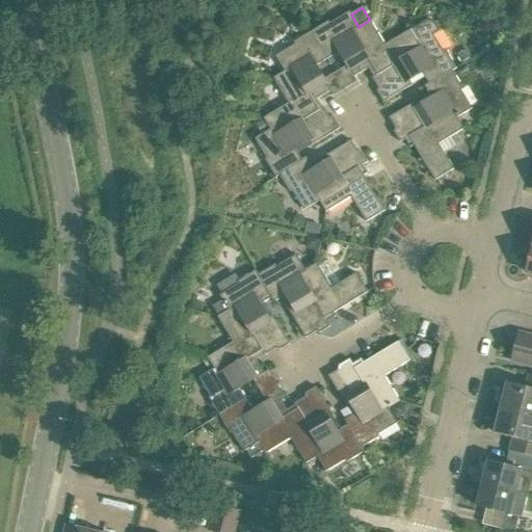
[(329,21),(312,31),(327,58),(339,52),(354,77),(366,70),(361,61),(367,58),(351,31),(358,27),(351,15),(350,11),(330,23),(329,21)]
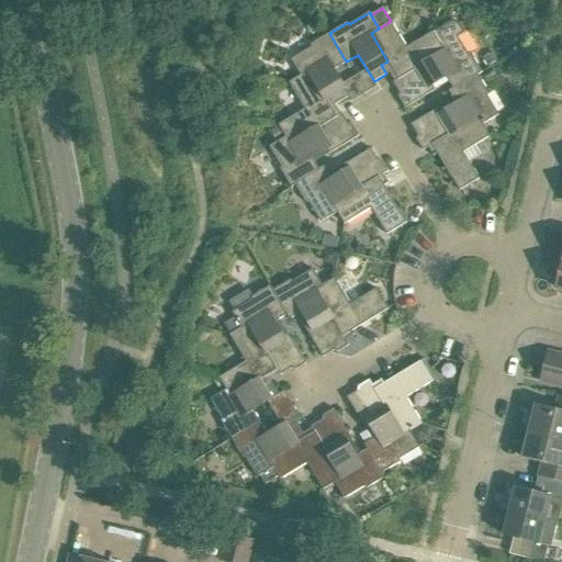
[(391,21),(379,29),(371,33),(388,62),(381,65),(386,74),(393,70),(398,79),(393,82),(400,93),(400,94),(424,79),(416,68),(445,51),(440,44),(434,32),(406,47),(391,21)]
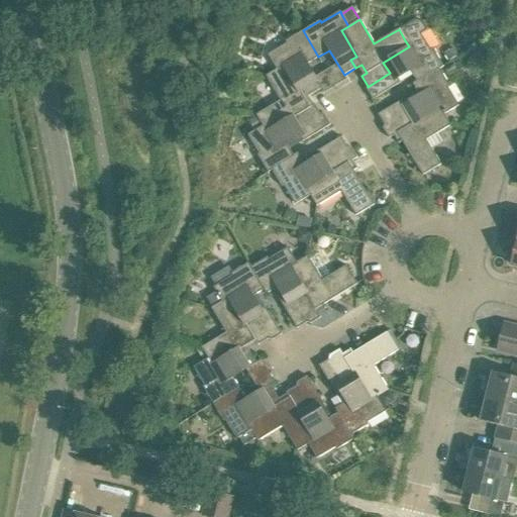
[(390,73),(368,87),(367,89),(373,99),(401,83),(398,78),(410,71),(417,81),(439,69),(443,67),(433,48),(431,50),(421,34),(427,30),(423,23),(422,22),(421,21),(420,20),(419,20),(417,19),(416,19),(414,20),(413,20),(399,29),(405,40),(409,46),(383,63),(390,73)]
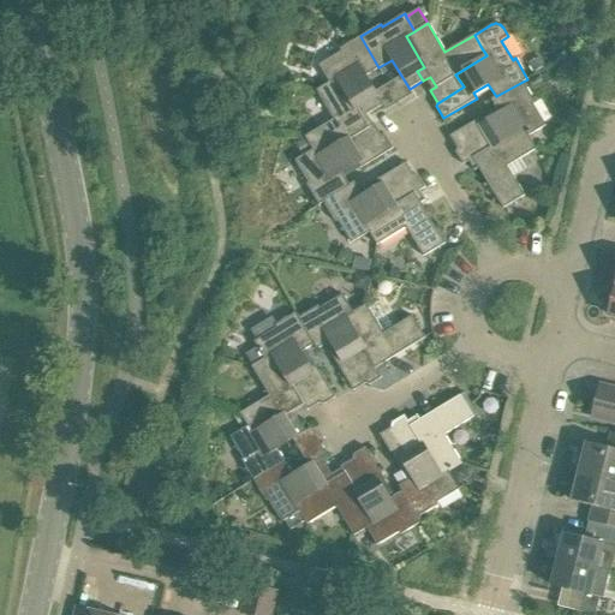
[(378,67),(360,36),(340,49),(341,52),(318,65),(329,82),(330,83),(339,77),(357,107),(364,103),(370,113),(382,105),(365,76),(378,67)]
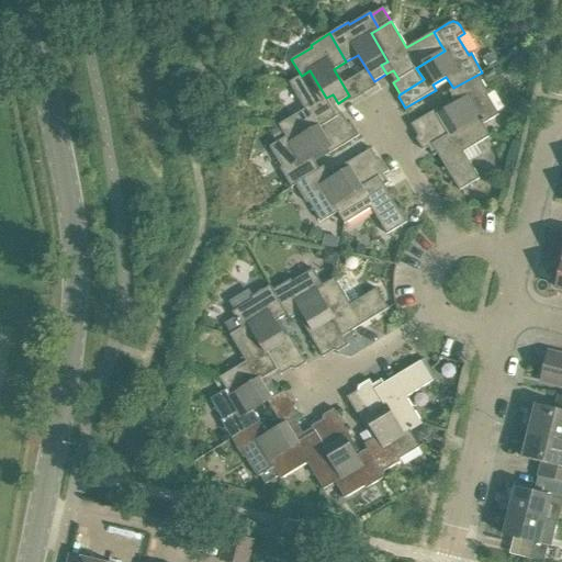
[(499,66),(493,70),(497,77),(504,72),(499,66)]
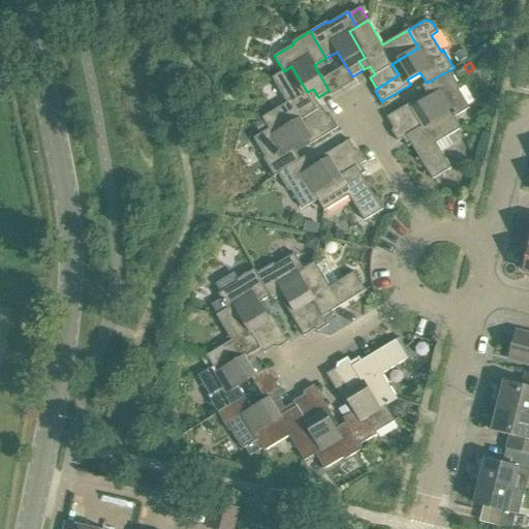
[(284,71),(283,70),(272,78),(287,102),(262,117),(269,128),(270,128),(274,135),(300,120),(307,130),(330,117),(328,116),(321,105),(316,109),(311,100),(318,97),(313,89),(307,92),(291,66),(284,71)]
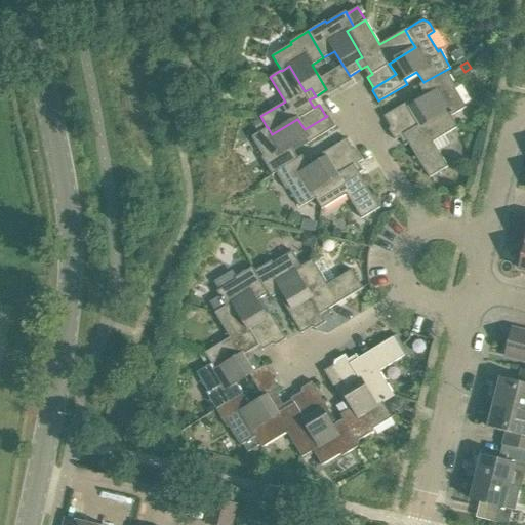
[(446,70),(423,82),(418,85),(427,97),(413,105),(410,99),(384,116),(390,126),(390,127),(413,113),(419,124),(446,109),(451,116),(466,108),(454,88),(456,87),(446,70)]
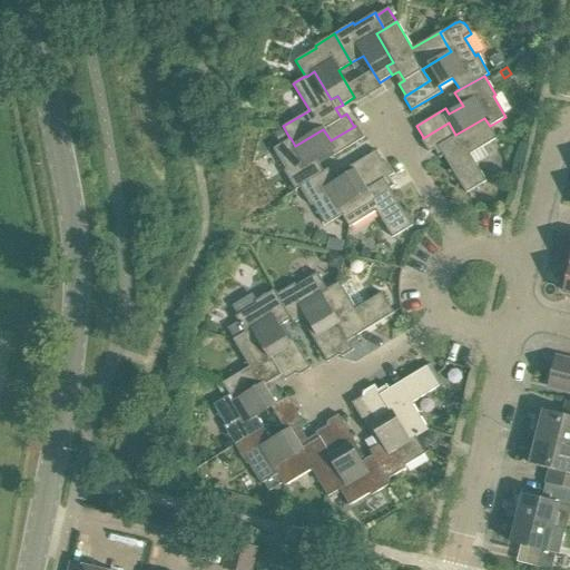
[(449,123),(423,138),(422,141),(429,153),(438,147),(467,194),(487,182),(470,155),(497,138),(490,126),(484,118),(455,135),(449,123)]
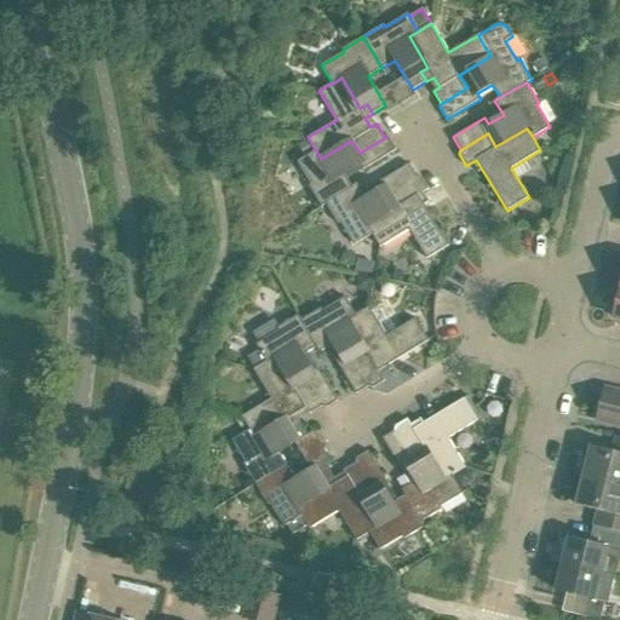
[(316,150),(315,150),(298,161),(311,183),(309,185),(321,206),(352,187),(344,173),(360,165),(362,170),(396,149),(389,137),(386,137),(360,153),(351,141),(321,159),(316,150)]
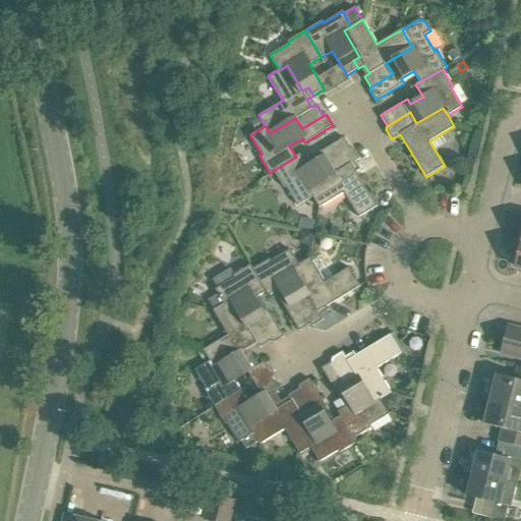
[(358,133),(349,138),(361,158),(370,152),(358,133)]
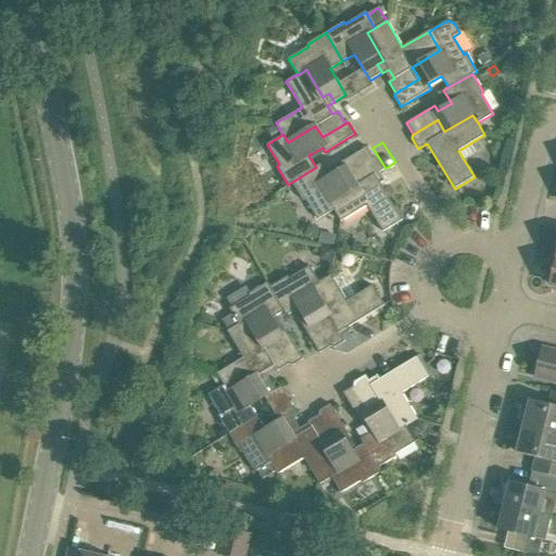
[(316,167),(288,185),(289,185),(293,182),(303,200),(306,199),(318,219),(333,210),(329,201),(357,185),(350,173),(375,158),(374,158),(367,147),(339,164),(341,168),(328,177),(320,164),(316,167)]
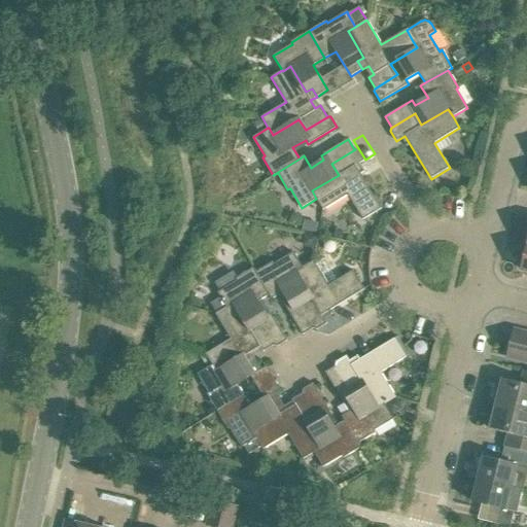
[(358,150),(355,149),(331,164),(339,175),(312,190),(316,199),(322,210),(348,195),(362,219),(382,209),(355,166),(364,161),(358,150)]
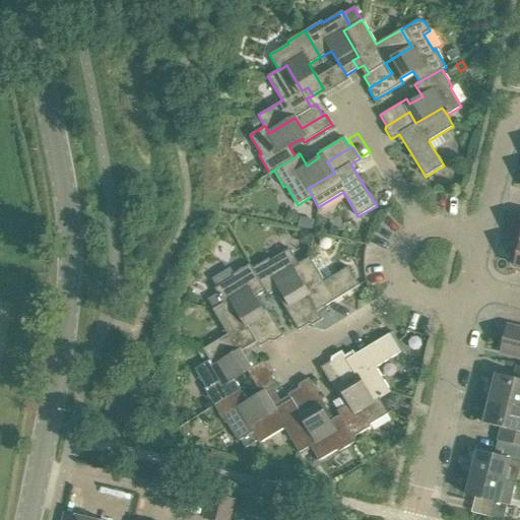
[(301,217),(299,228),(312,230),(314,220),(301,217)]
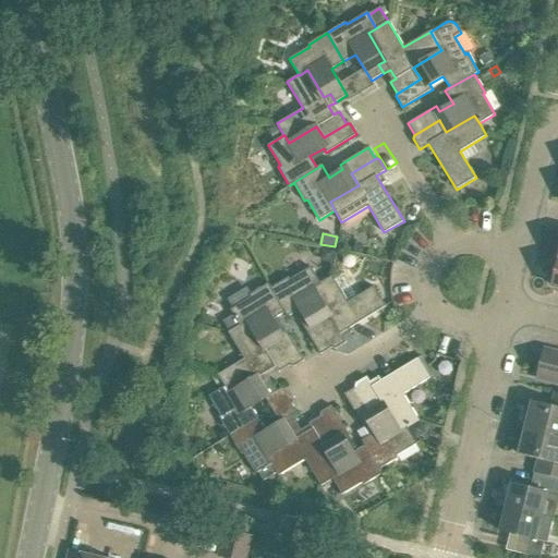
[(335,252),(323,250),(320,262),(332,264),(335,252)]
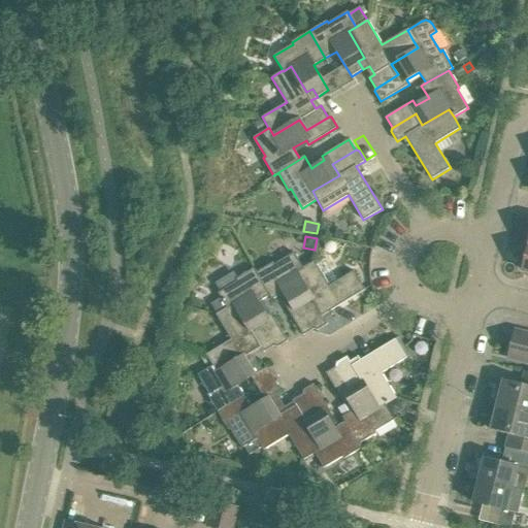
[(254,268),(269,295),(269,296),(271,300),(284,293),(292,305),(287,308),(303,335),(314,329),(315,330),(300,305),(311,299),(296,272),(303,268),(294,253),(274,264),(273,262),(257,272),(254,268)]
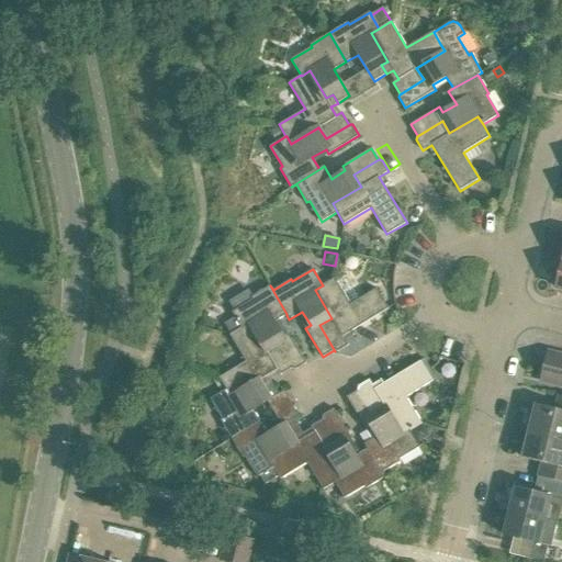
[(334,278),(323,285),(315,290),(332,318),(319,325),(335,351),(338,351),(349,345),(344,336),(389,308),(377,289),(350,304),(334,278)]
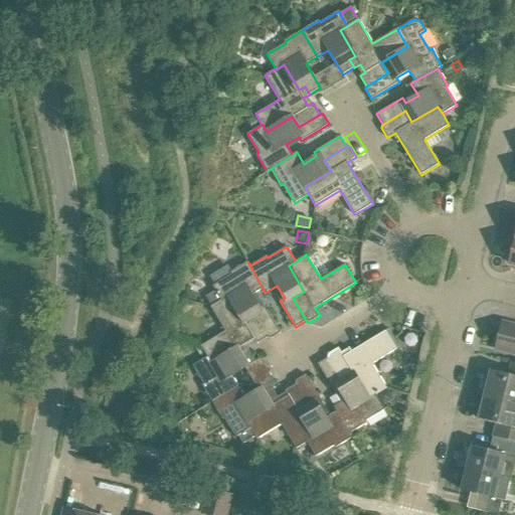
[(263,288),(247,262),(231,272),(228,266),(211,276),(215,284),(212,286),(215,290),(206,296),(211,306),(228,297),(244,322),(254,315),(269,338),(271,338),(281,332),(264,305),(260,307),(251,295),(263,289),(263,288)]
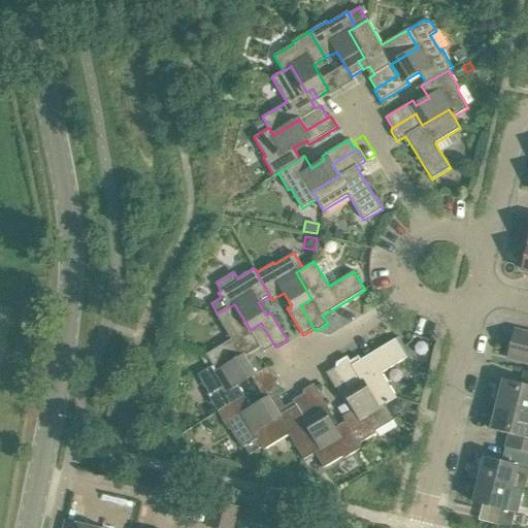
[(234,304),(217,314),(216,314),(231,339),(206,354),(212,365),(218,372),(244,357),(248,363),(256,358),(252,352),(260,347),(263,352),(273,345),(275,347),(261,323),(251,330),(234,304)]
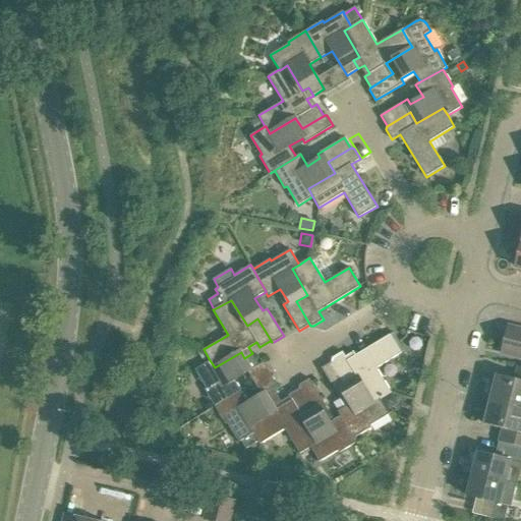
[(520,329),(508,327),(502,354),(520,358),(520,329)]
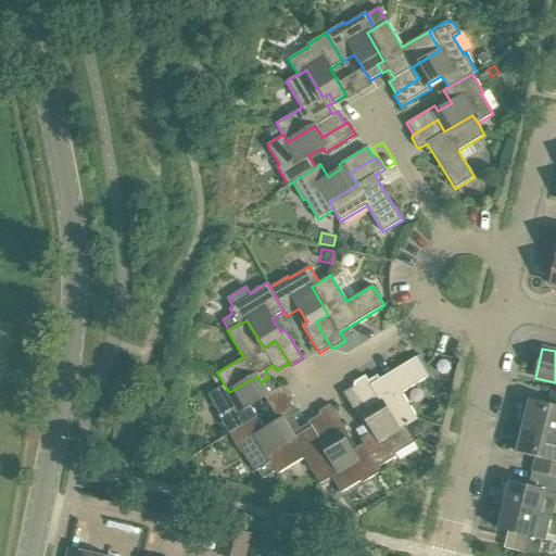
[(397,430),(406,427),(417,419),(402,393),(428,377),(416,357),(371,384),(366,376),(355,382),(354,384),(369,409),(381,402),(397,430)]
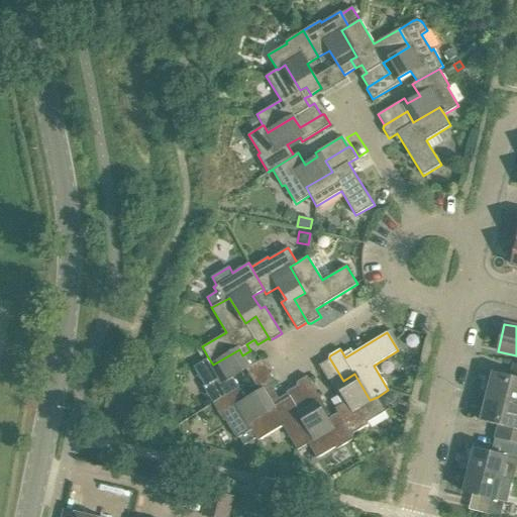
[(213,365),(208,357),(194,367),(205,385),(203,387),(213,404),(239,388),(232,376),(256,362),(250,350),(242,355),(239,349),(213,365)]
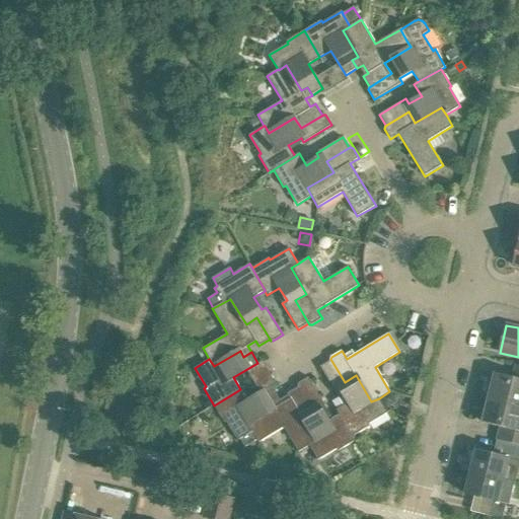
[(345,382),(330,359),(329,361),(320,367),(336,393),(341,390),(349,403),(337,411),(339,415),(354,436),(370,426),(369,424),(387,413),(379,398),(371,401),(356,375),(345,382)]
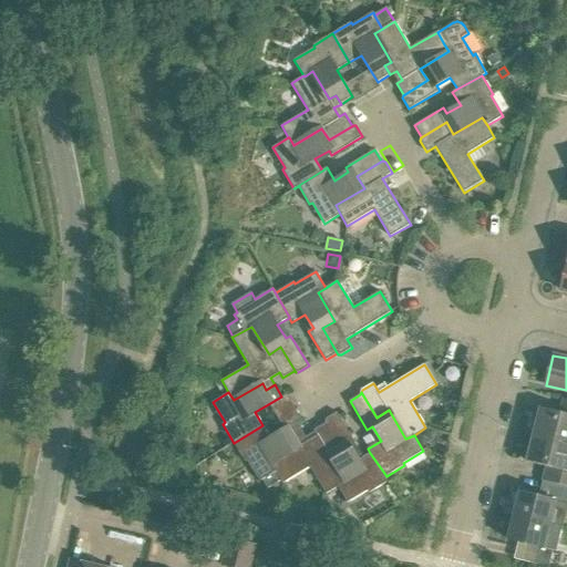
[(540,408),(534,435),(566,443),(566,400),(563,400),(559,413),(540,408)]
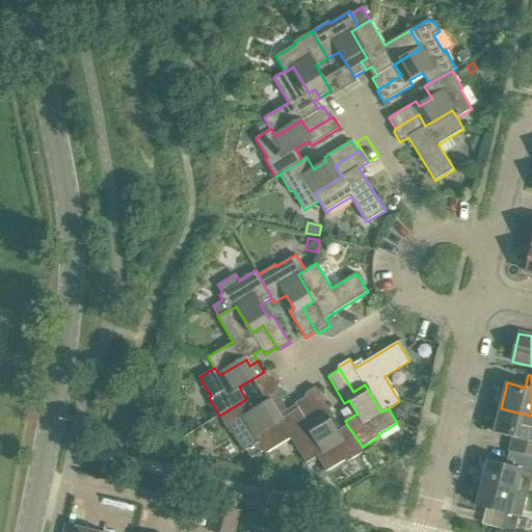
[(306,393),(306,395),(319,419),(309,425),(324,452),(317,456),(326,472),(345,460),(347,462),(365,451),(363,447),(347,425),(337,431),(328,419),(334,416),(316,387),(306,393)]
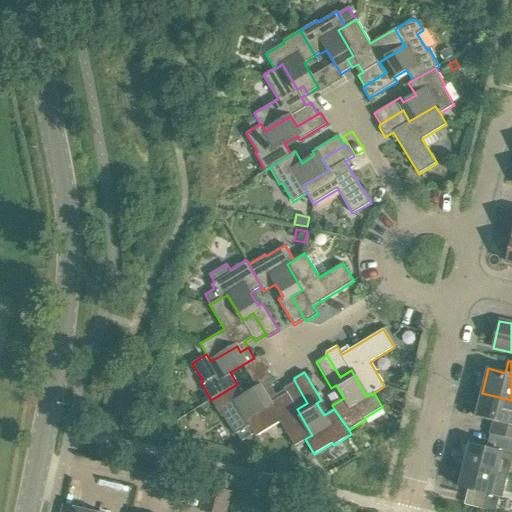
[(278,398),(274,391),(267,396),(270,402),(245,418),(254,433),(256,436),(280,422),(295,446),(305,439),(312,435),(297,409),(307,403),(294,380),(293,382),(283,388),(286,393),(278,398)]
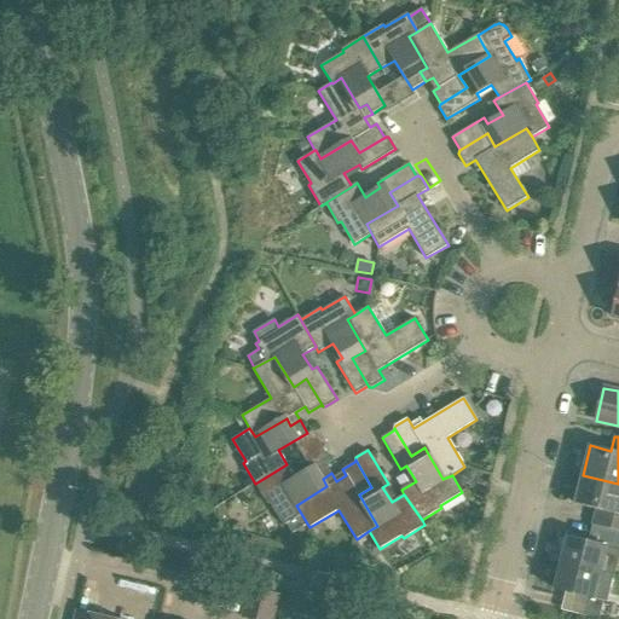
[(295,478),(287,464),(255,484),(267,504),(271,502),(284,525),(287,524),(291,533),(307,524),(296,505),(327,486),(323,479),(331,473),(324,461),(295,478)]
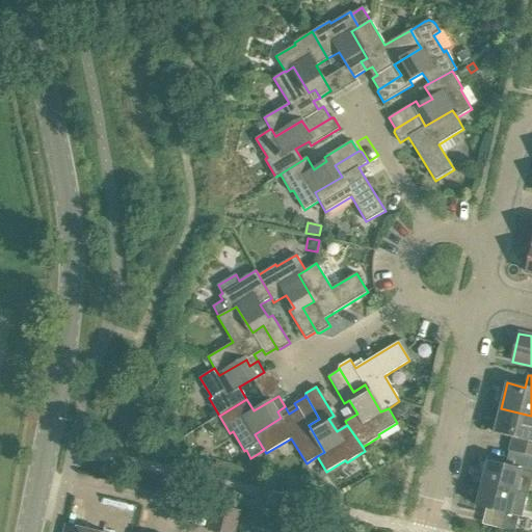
[(391,409),(397,419),(406,413),(400,403),(391,409)]
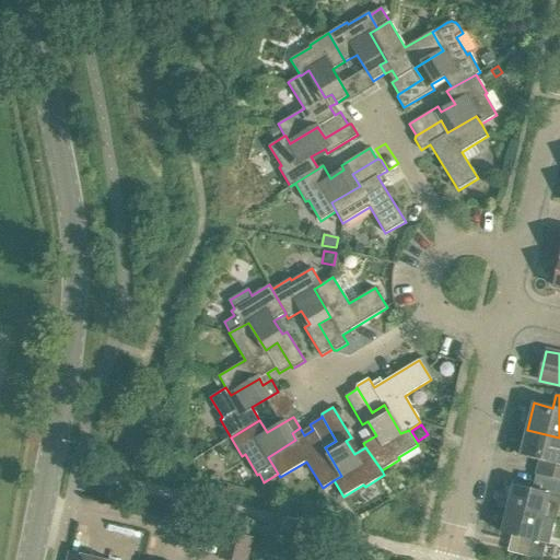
[(525,439),(521,456),(549,464),(546,477),(557,480),(559,480),(559,438),(527,430),(525,439)]
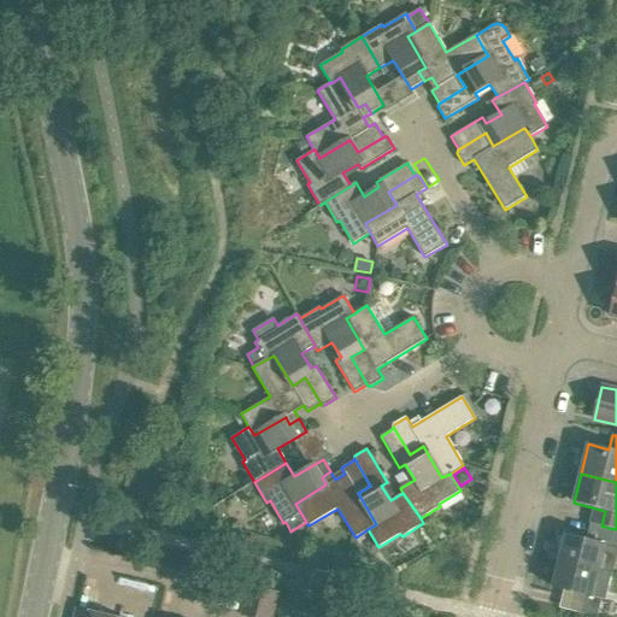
[(559,562),(598,571),(605,545),(565,535),(565,538),(557,538),(558,551),(562,551),(559,562)]
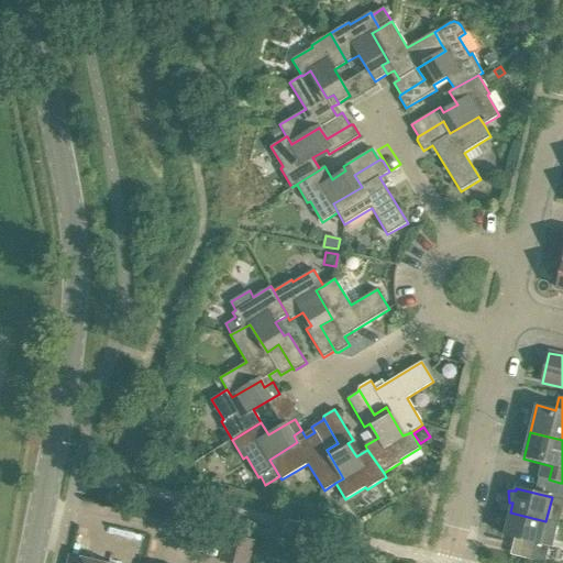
[(545,521),(510,512),(504,536),(536,544),(531,561),(541,562),(544,562),(549,547),(540,544),(545,521)]
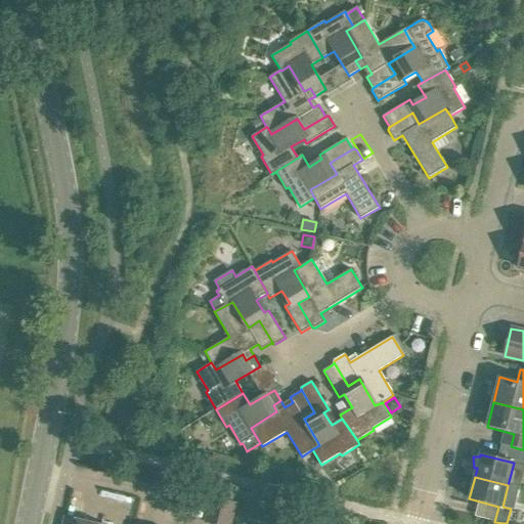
[(210,496),(209,497),(204,523),(207,523),(231,523),(237,504),(210,496)]
